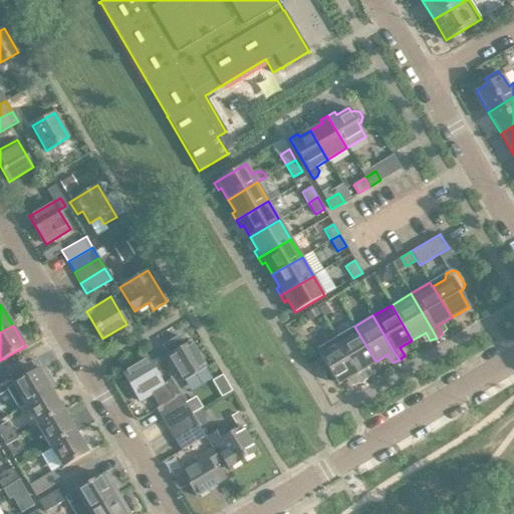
[(335,337),(356,373),(362,382),(362,381),(367,377),(362,369),(375,361),(354,326),(335,337)]
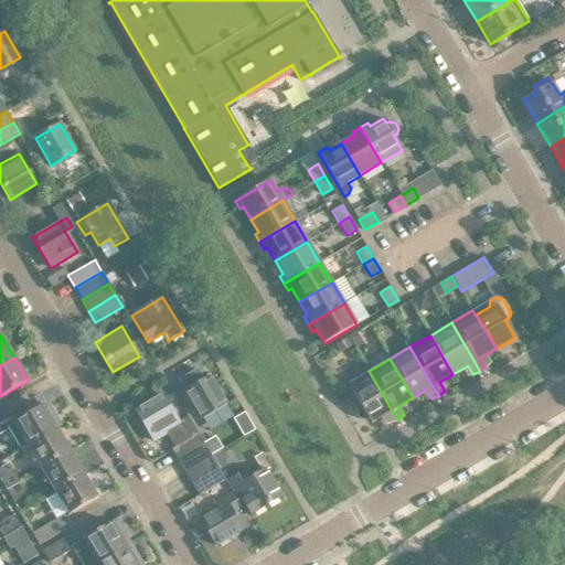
[(398,420),(392,411),(369,371),(348,384),(360,405),(358,406),(355,413),(359,418),(365,419),(369,418),(371,423),(385,414),(391,423),(397,420),(398,420)]
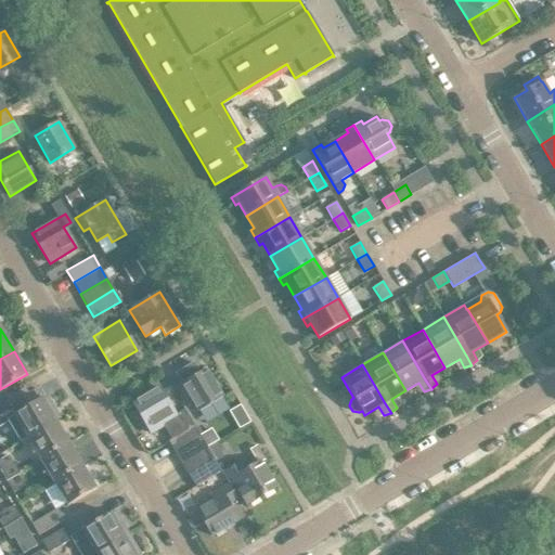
[(221,396),(206,370),(176,388),(183,401),(190,398),(197,411),(221,396)]
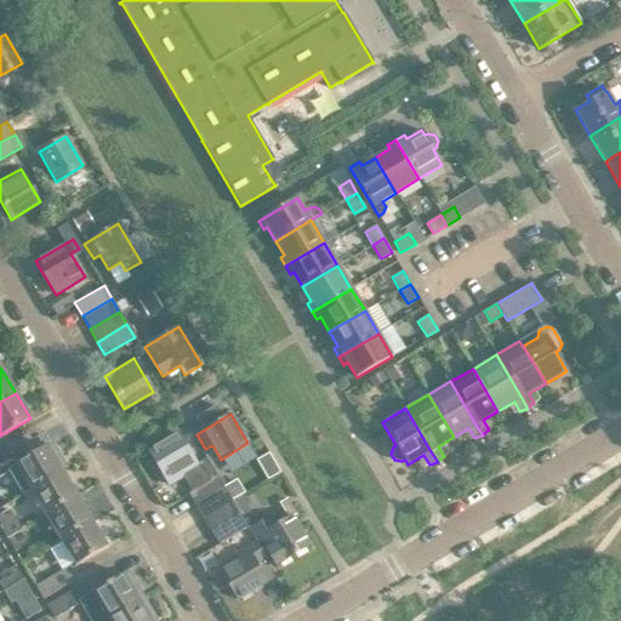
[(182,477),(192,491),(216,476),(205,457),(195,463),(177,433),(148,451),(169,484),(182,477)]
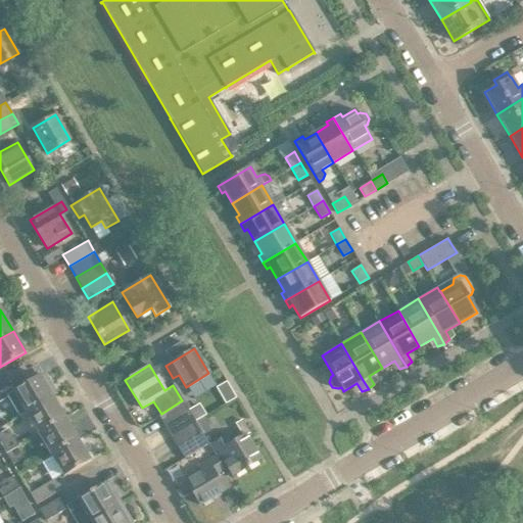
[(13,390),(8,381),(0,385),(0,400),(7,396),(17,414),(25,410),(26,412),(52,396),(47,387),(50,385),(44,374),(40,376),(39,375),(13,390)]
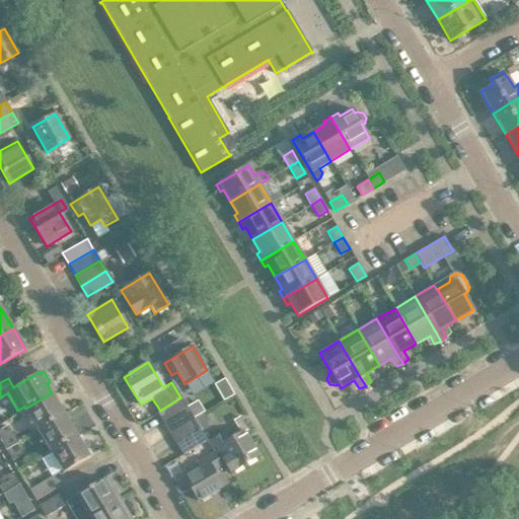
[(25,409),(38,430),(64,415),(52,393),(25,409)]
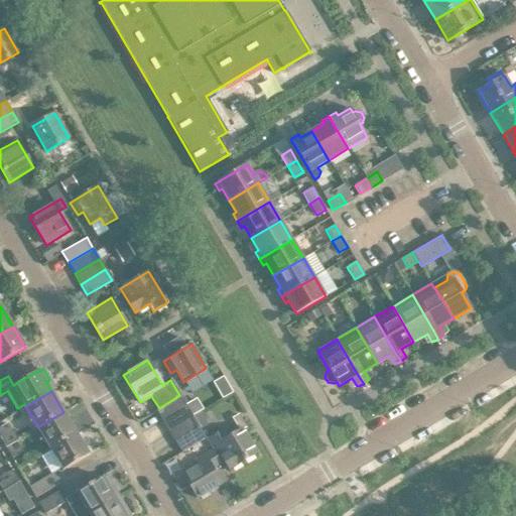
[(155,410),(162,420),(186,406),(179,395),(159,408),(155,410)]
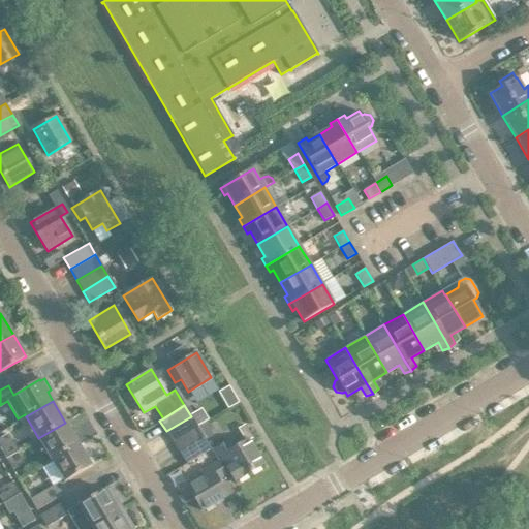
[(198,412),(191,416),(197,427),(205,423),(198,412)]
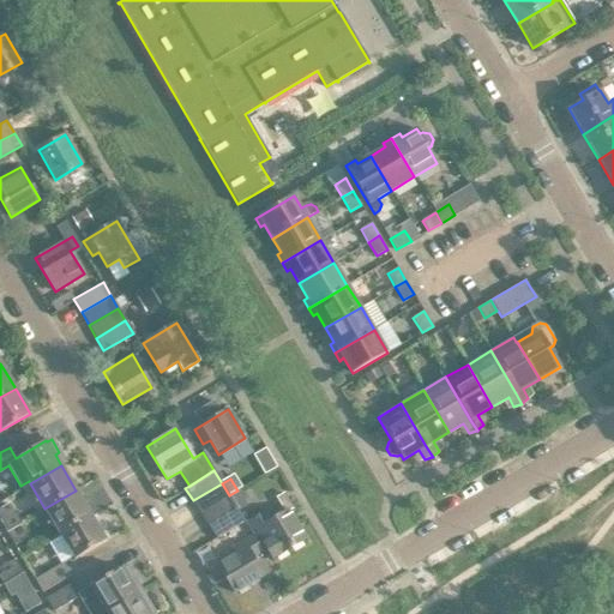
[(222,483),(193,500),(200,513),(229,495),(222,483)]
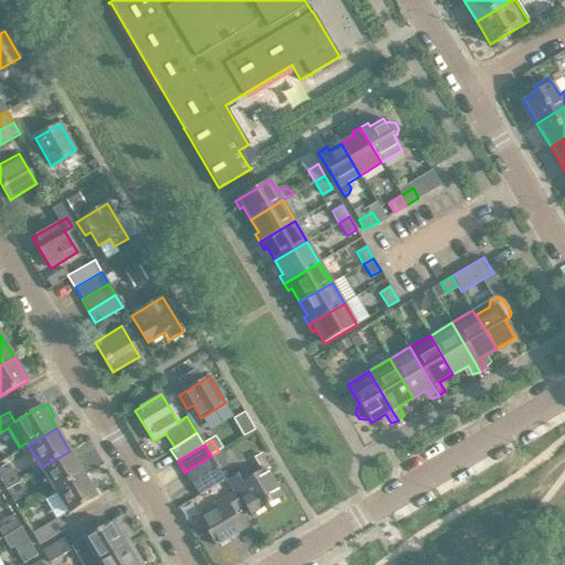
[(41,468),(55,491),(84,475),(70,451),(41,468)]
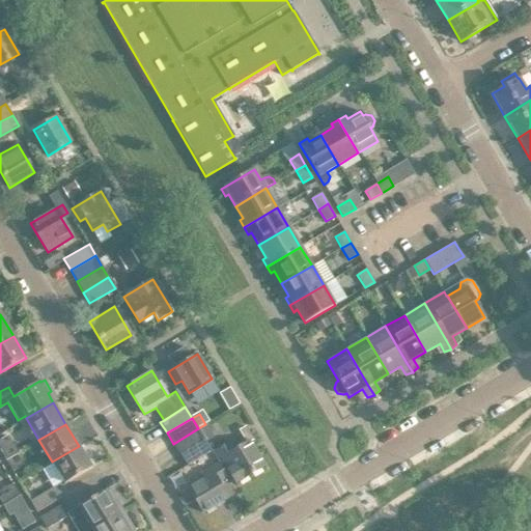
[(205,440),(213,436),(205,424),(198,428),(204,440),(205,440)]
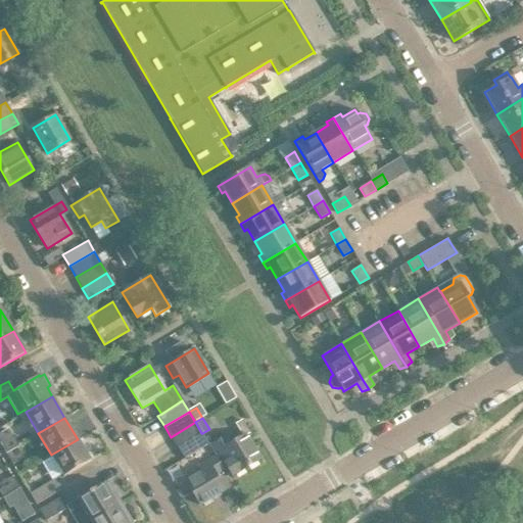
[(201,433),(195,422),(171,437),(177,447),(201,433)]
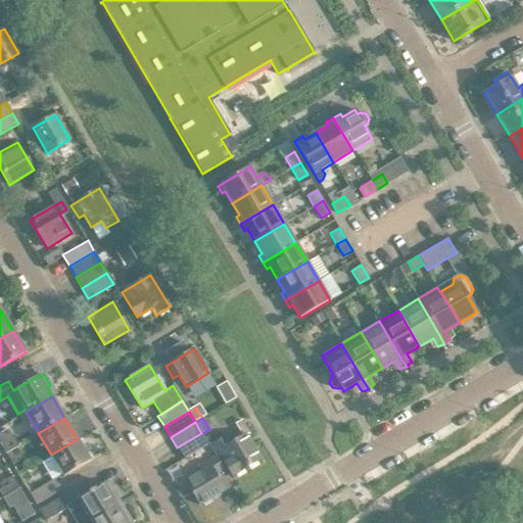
[(3,425),(0,427),(0,444),(5,453),(16,446),(3,425)]
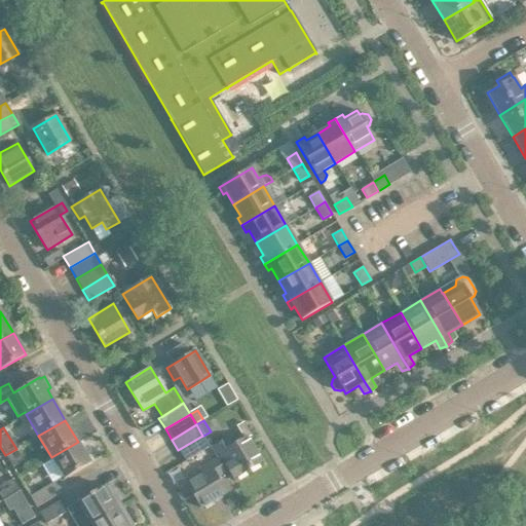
[(210,447),(203,436),(202,436),(178,450),(185,461),(210,447)]
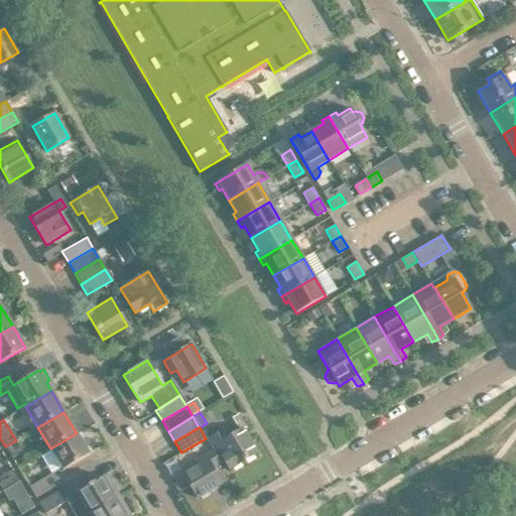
[(256,454),(242,428),(230,436),(225,428),(210,437),(229,470),(256,454)]
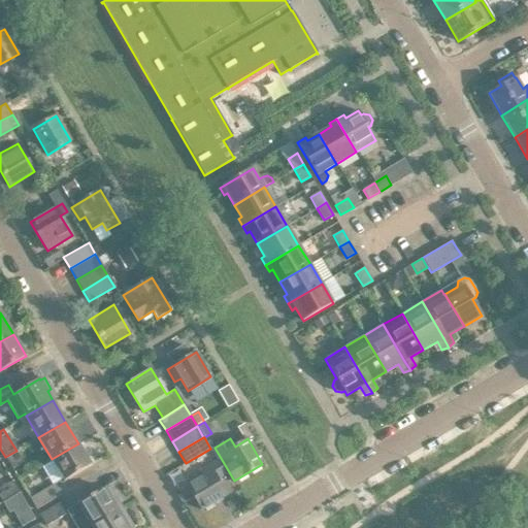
[(91,465),(78,443),(52,459),(64,481),(91,465)]
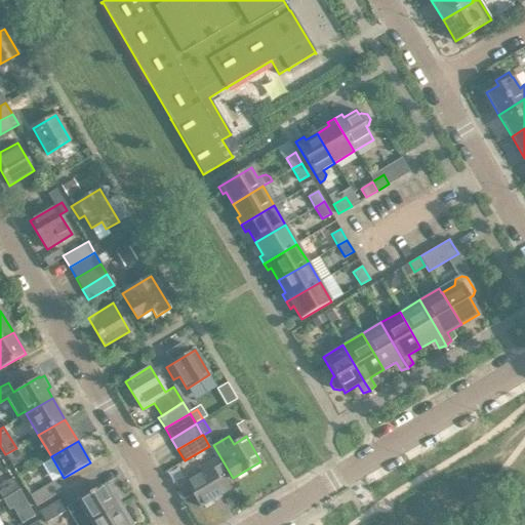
[(11,466),(23,459),(16,448),(5,454),(11,466)]
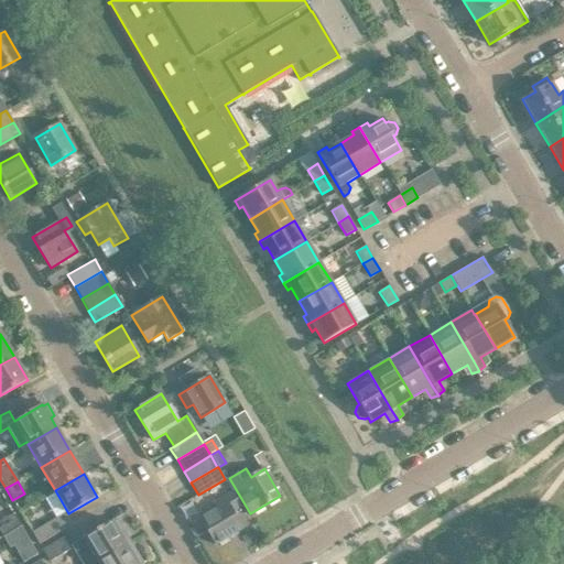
[(231,512),(241,506),(232,491),(213,503),(217,510),(201,520),(215,544),(241,529),(231,512)]
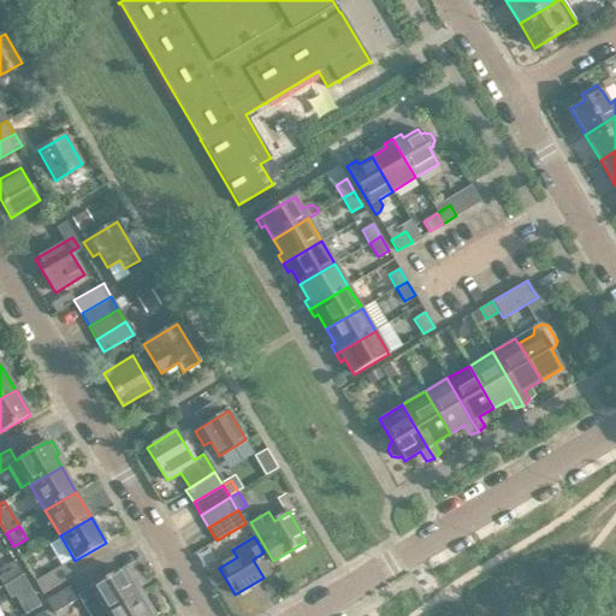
[(15,561),(0,569),(0,579),(4,585),(22,574),(15,561)]
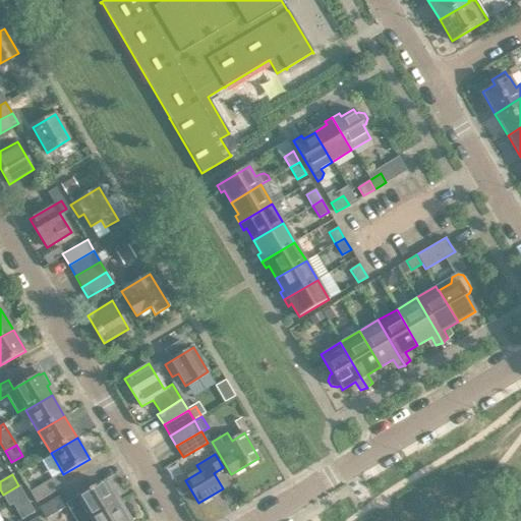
[(36,503),(65,485),(59,474),(29,491),(36,503)]
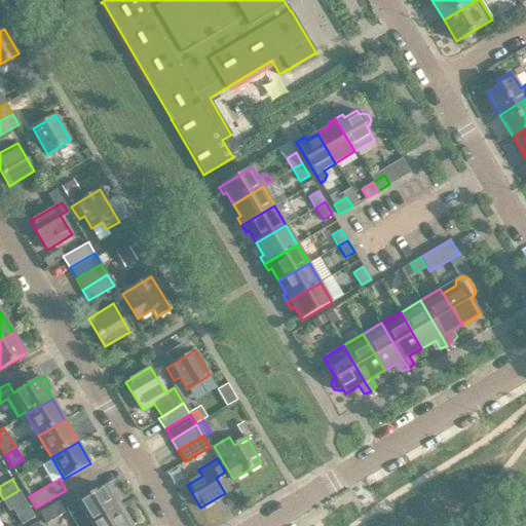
[(85,515),(73,522),(75,525),(85,525),(90,524),(117,508),(112,499),(116,497),(108,485),(105,487),(104,486),(77,502),(85,515)]
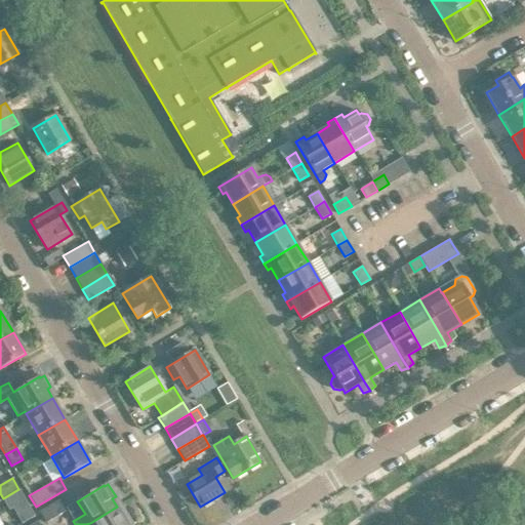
[(25,499),(12,507),(22,523),(34,516),(25,499)]
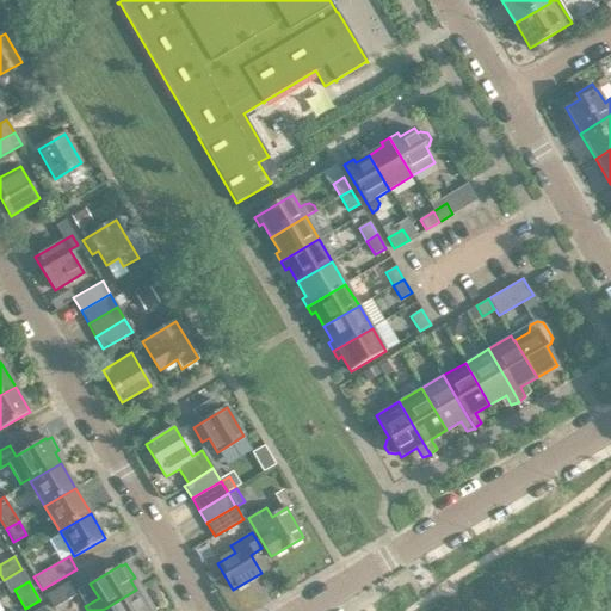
[(53,609),(78,593),(71,581),(45,596),(53,609)]
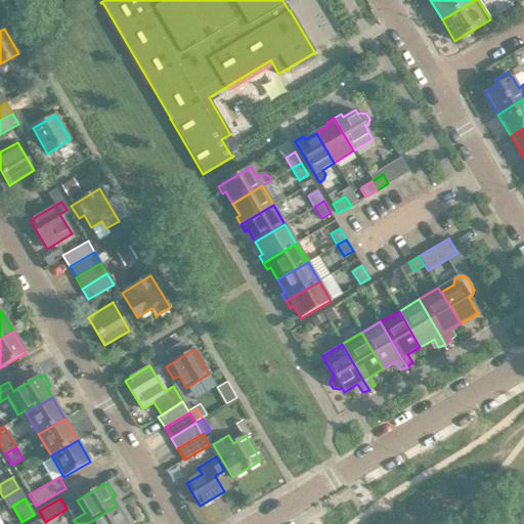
[(90,522),(91,523),(127,523),(117,506),(90,522)]
